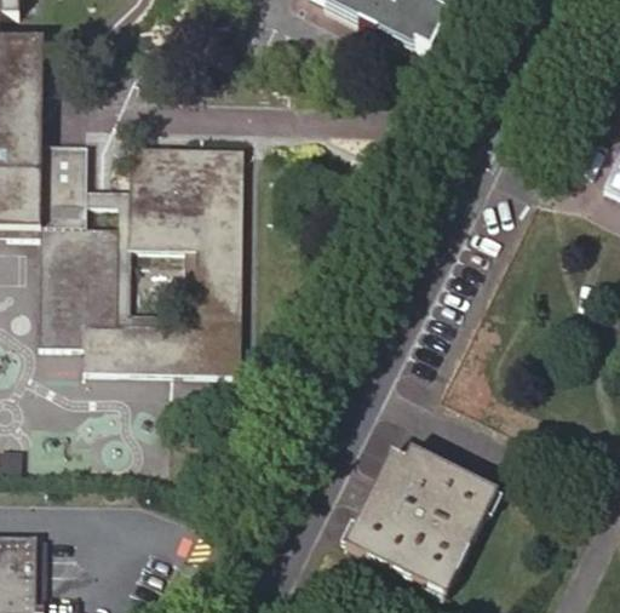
[(0,0),(0,228),(6,228),(6,238),(40,238),(39,347),(84,348),(84,372),(240,374),(242,150),(130,149),(130,192),(86,192),(86,148),(41,148),(44,38),(0,36),(0,0)]
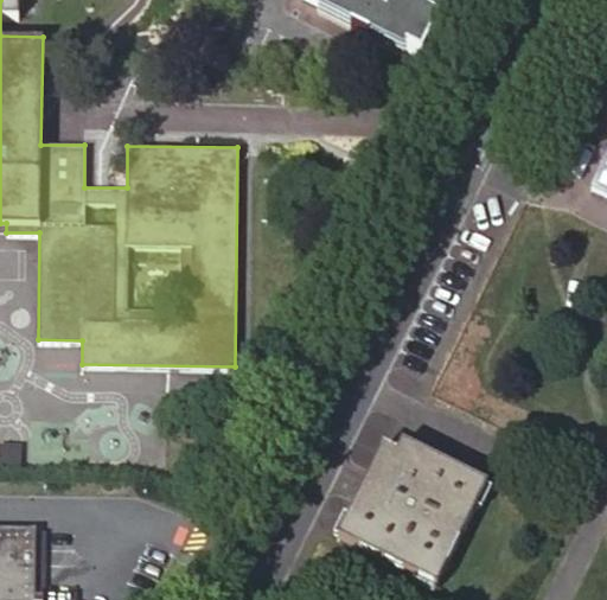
[(421,53),(448,0),(315,0),(355,20),(351,26),(368,34),(371,29),(421,53)]
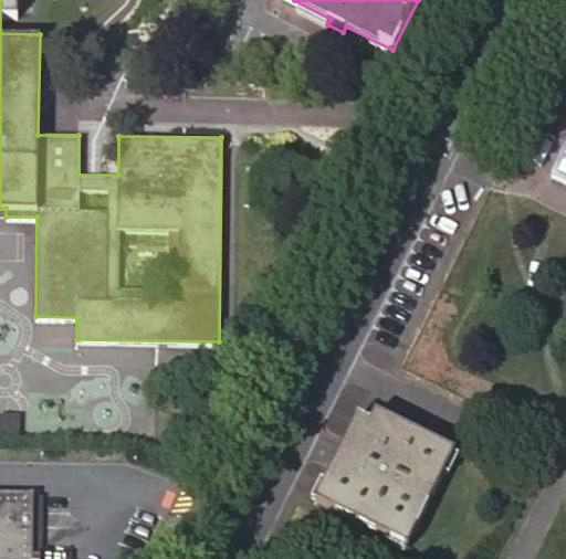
[(565,177),(565,141),(552,170),(565,177)]
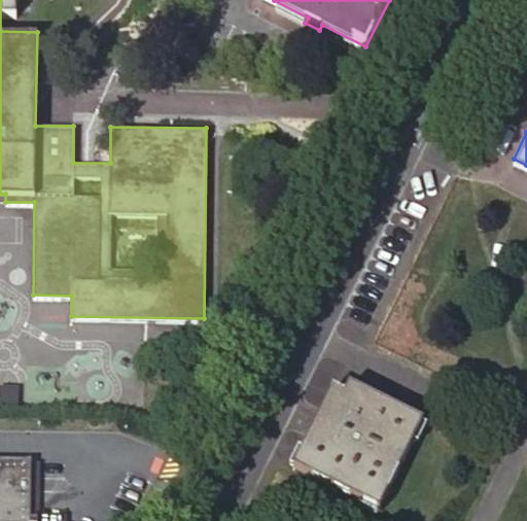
[(423,418),(352,383),(348,382),(344,390),(332,385),(292,464),(379,508),(423,418)]
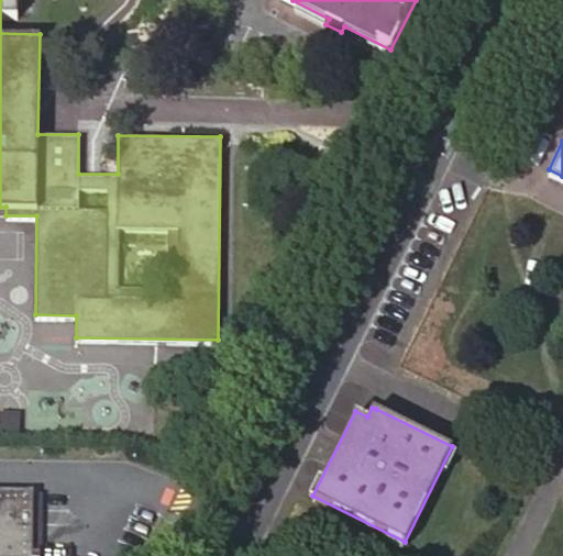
[(0,555),(83,555),(83,551),(37,549),(39,486),(0,485),(0,555)]
